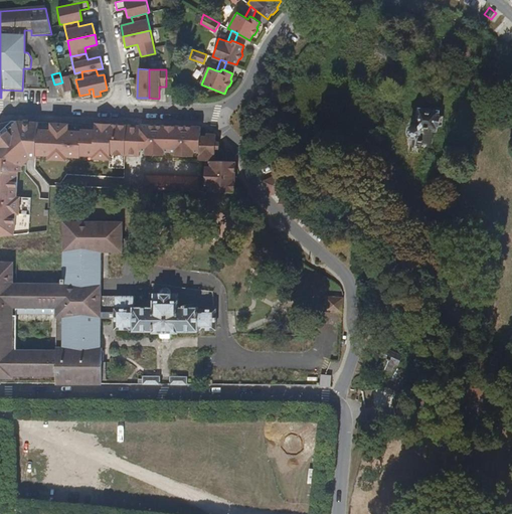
[(62,82),(63,89),(70,88),(67,73),(60,75),(61,79),(62,82)]
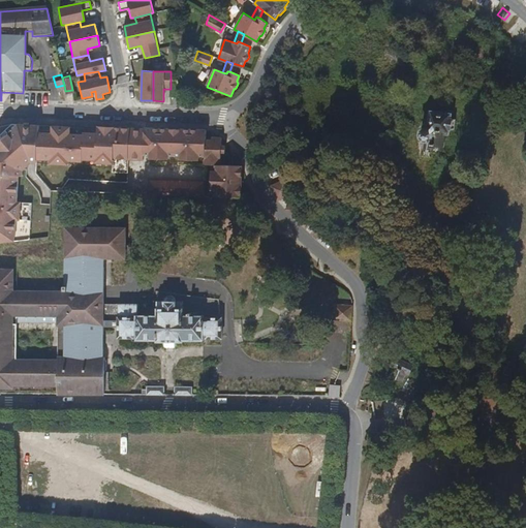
[(450,113),(428,111),(427,125),(423,125),(420,127),(416,130),(416,135),(419,140),(422,142),(425,141),(427,141),(427,146),(441,147),(442,134),(446,134),(447,128),(452,129),(453,118),(450,117),(450,113)]
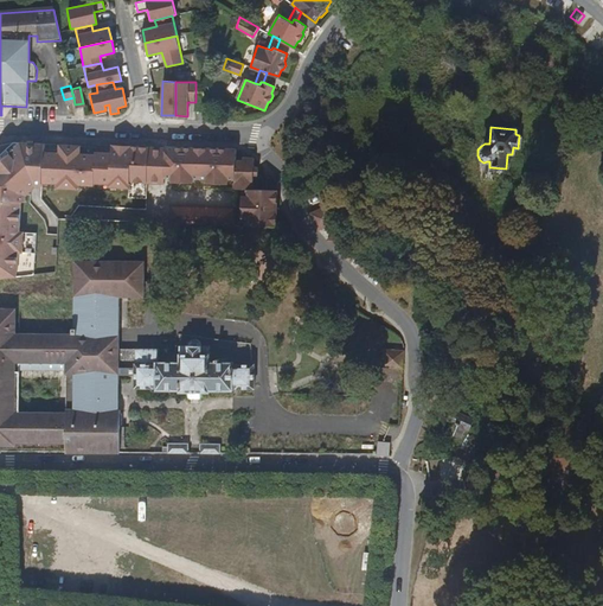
[(0,160),(19,145),(20,144),(12,144),(0,153),(0,160)]
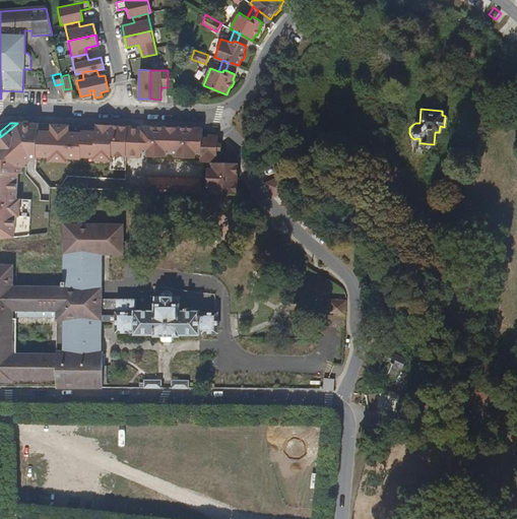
[(27,125),(16,124),(0,137),(0,240),(31,236),(34,192),(18,192),(19,177),(19,166),(24,166),(26,166),(27,125)]
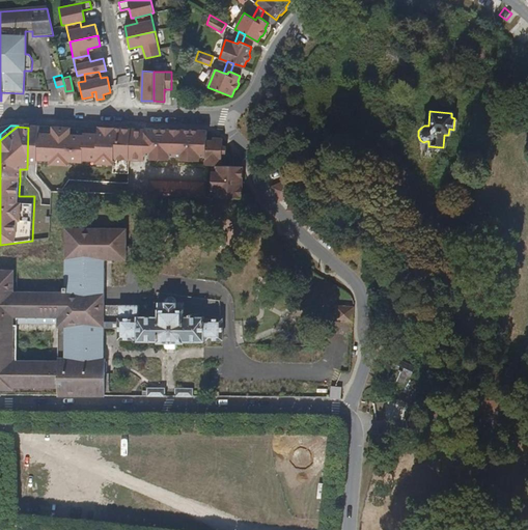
[(31,165),(37,166),(37,162),(39,132),(39,128),(28,128),(27,169),(31,165)]
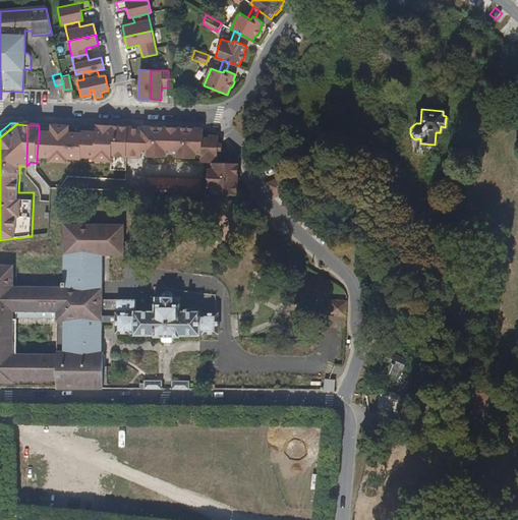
[(55,126),(53,163),(68,164),(68,160),(81,161),(82,159),(96,159),(96,161),(110,162),(111,157),(106,131),(106,129),(102,129),(102,126),(96,125),(96,132),(81,131),(80,133),(68,133),(69,126),(64,126),(64,130),(57,129),(56,126),(55,126)]
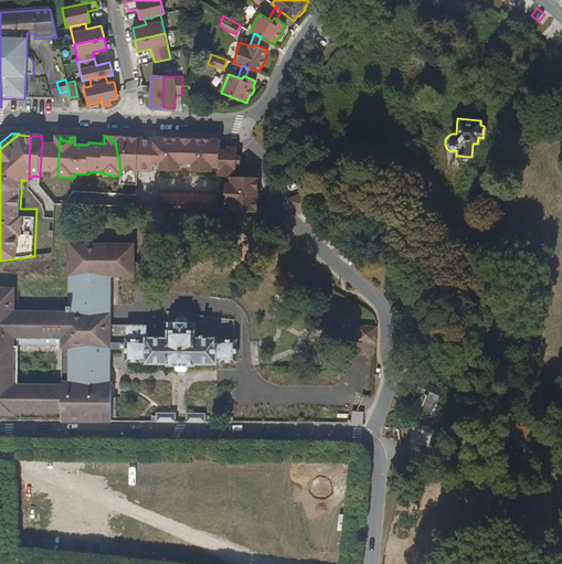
[(55,177),(57,177),(60,137),(55,137),(55,141),(42,140),(40,172),(55,173),(55,177)]
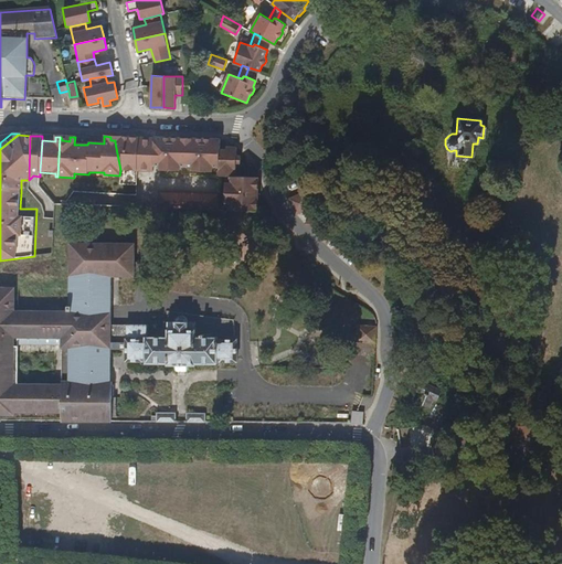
[(115,142),(120,170),(138,171),(139,137),(118,137),(117,140),(115,140),(115,142)]
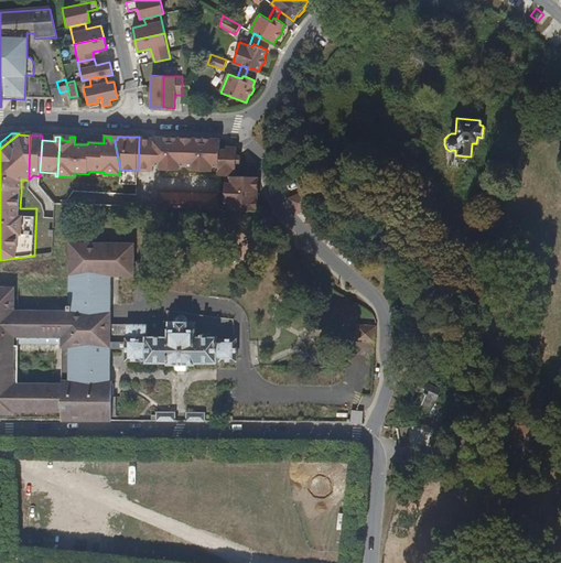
[(139,137),(138,171),(153,171),(152,165),(152,163),(149,162),(150,148),(152,145),(152,138),(139,137)]
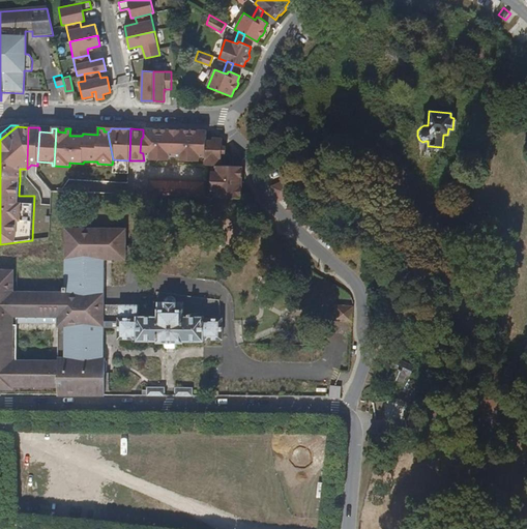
[(242,181),(242,168),(221,167),(221,155),(226,155),(226,148),(222,148),(222,141),(212,141),(212,143),(206,143),(206,133),(205,133),(195,130),(191,130),(160,129),(143,129),(143,137),(143,153),(143,155),(150,155),(149,159),(168,159),(169,155),(181,156),(181,160),(199,160),(200,156),(206,157),(206,166),(214,166),(215,171),(210,171),(210,190),(214,190),(214,197),(241,198),(242,186),(238,186),(239,181),(242,181)]
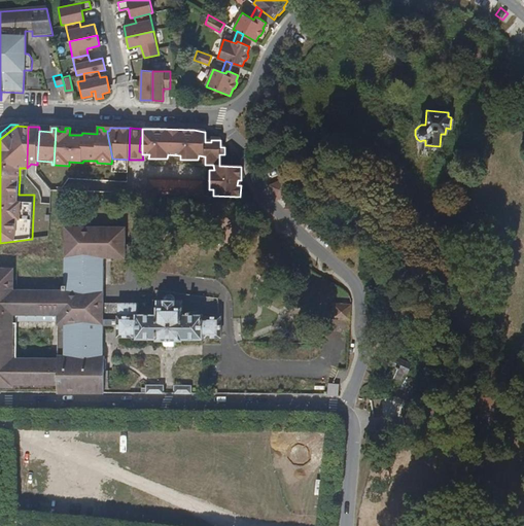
[(270,186),(273,194),(288,187),(285,179),(270,186)]
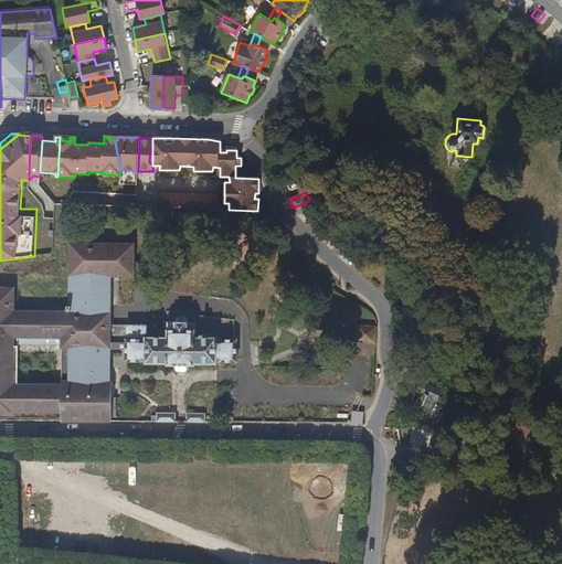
[(293,208),(297,215),(313,209),(309,201),(293,208)]
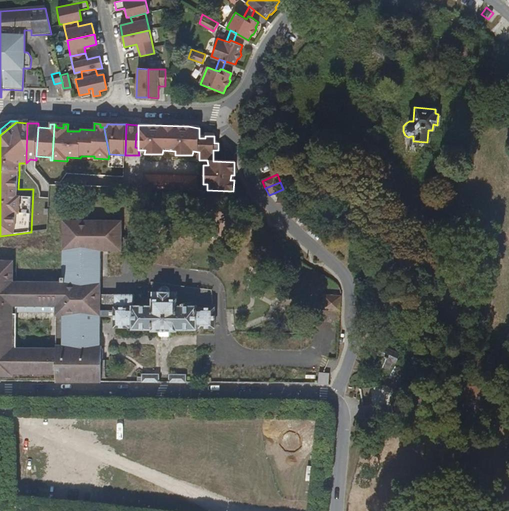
[(284,210),(294,200),(288,193),(278,203),(284,210)]
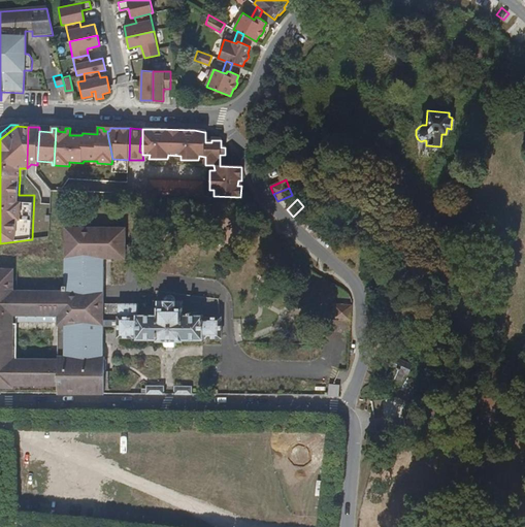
[(293,217),(298,222),(308,211),(303,206),(293,217)]
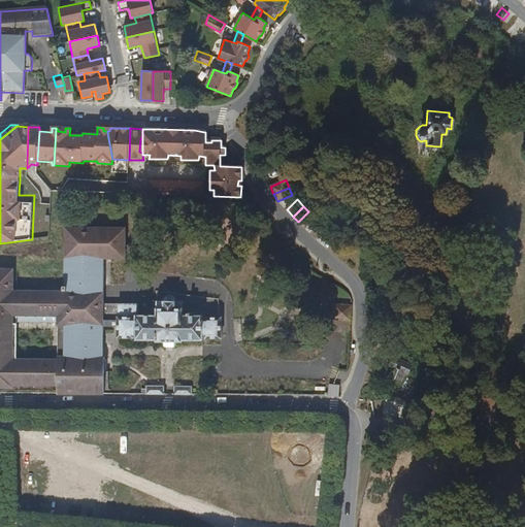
[(0,387),(8,387),(8,384),(55,384),(55,393),(105,393),(106,379),(99,379),(99,357),(97,357),(98,338),(99,326),(115,326),(113,337),(133,337),(133,338),(153,338),(153,340),(160,340),(160,346),(166,346),(172,346),(172,340),(179,340),(179,339),(199,339),(199,338),(218,338),(219,317),(199,316),(179,315),(179,307),(172,307),(172,300),(170,300),(170,298),(168,296),(166,295),(163,296),(162,297),(161,300),(160,307),(154,306),(153,315),(133,315),(133,303),(100,303),(100,258),(123,258),(123,227),(61,227),(61,286),(59,286),(58,291),(9,290),(10,267),(0,267),(0,387)]
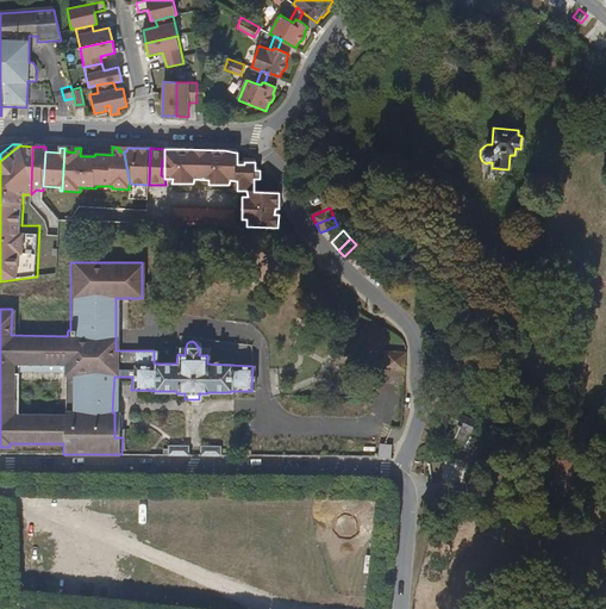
[(395,364),(397,350),(386,349),(385,362),(395,364)]
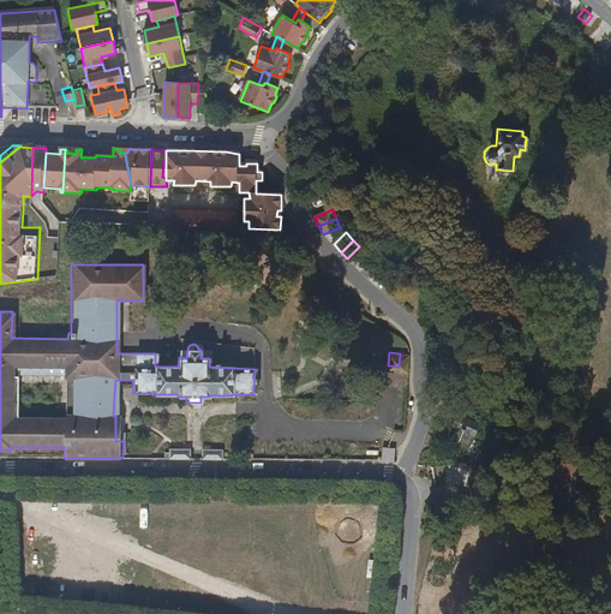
[(399,367),(408,368),(409,355),(400,353),(399,367)]
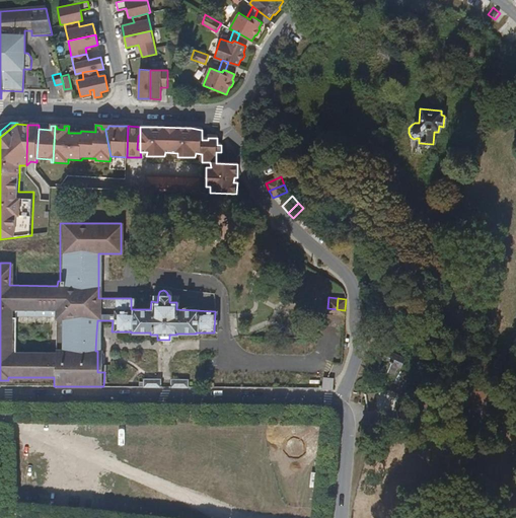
[(320,389),(330,389),(332,378),(325,377),(321,377),(320,389)]
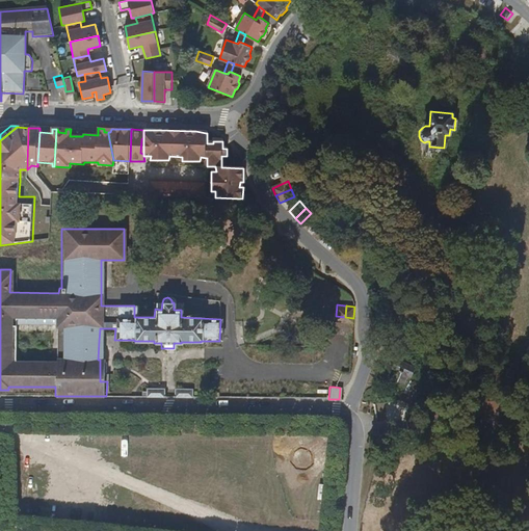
[(139,391),(139,396),(162,397),(162,388),(144,388),(144,391),(139,391)]
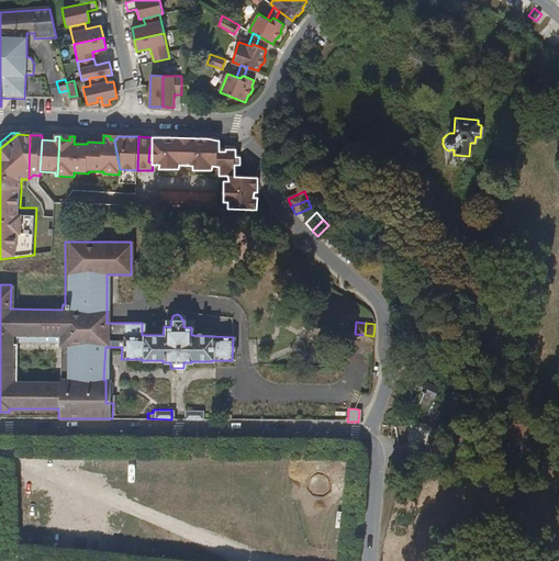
[(183,419),(201,419),(201,411),(182,411),(182,419),(183,419)]
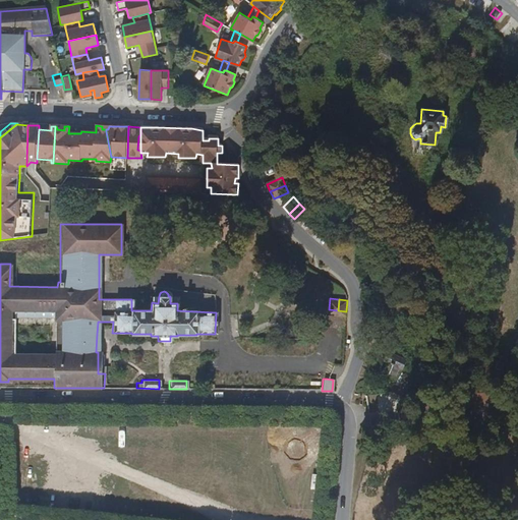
[(299,438),(291,437),(284,441),(283,451),(288,457),(296,458),(303,453),(303,444),(299,438)]
